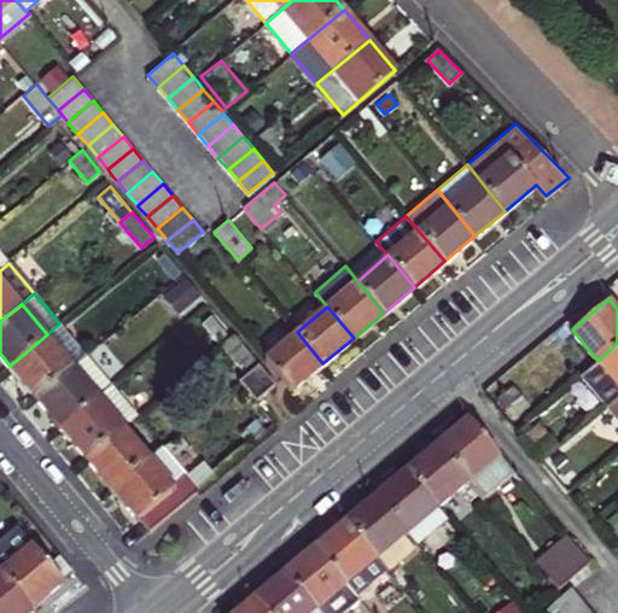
[(219,340),(227,333),(213,314),(203,322),(219,340)]
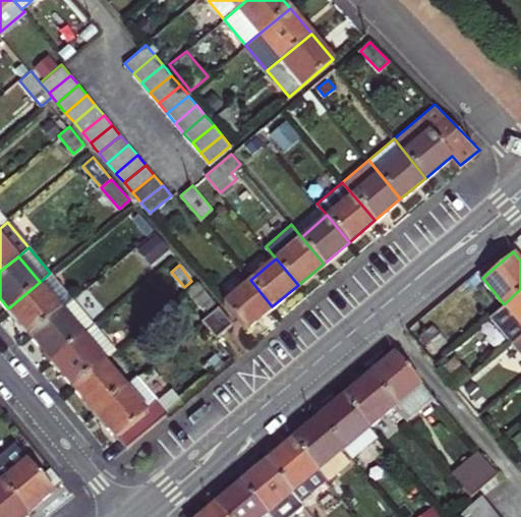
[(40,282),(61,308),(72,298),(50,273),(40,282)]
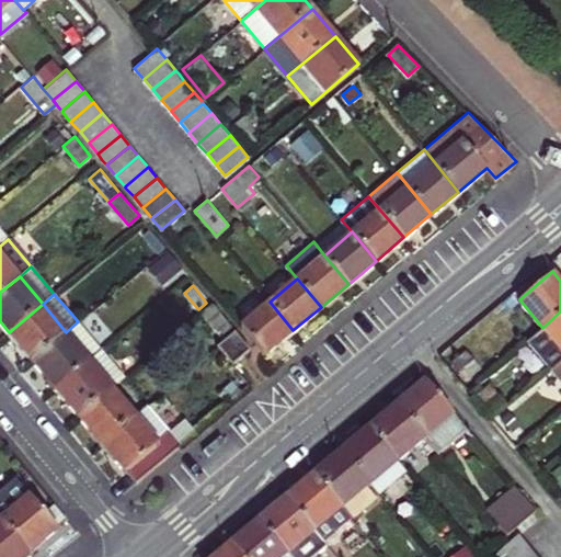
[(270,302),(241,326),(265,353),(293,330),(270,302)]
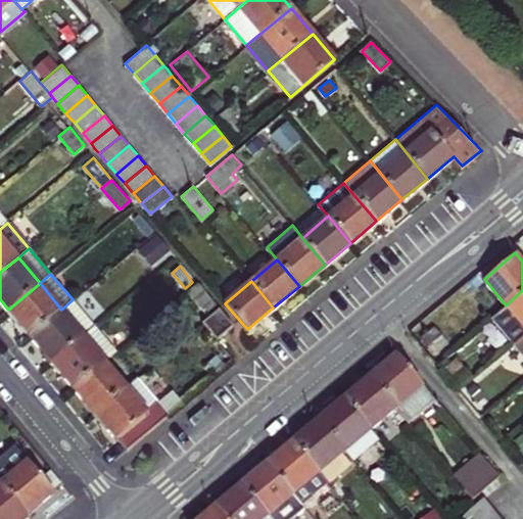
[(198,282),(188,291),(204,311),(215,301),(198,282)]
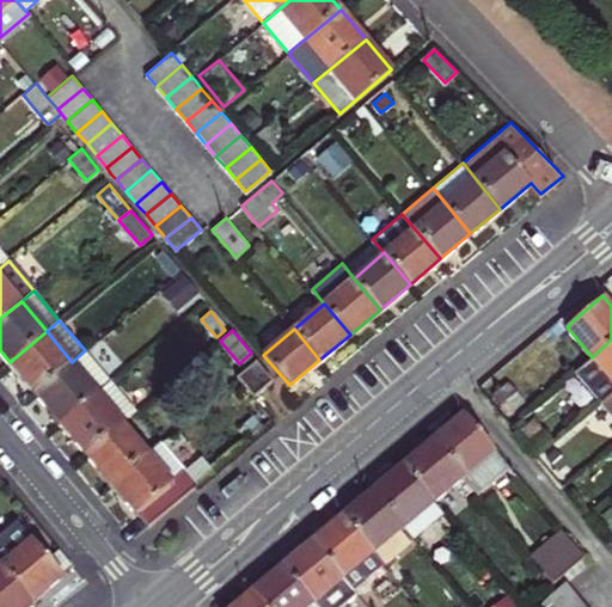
[(47,331),(10,362),(35,392),(72,362),(47,331)]
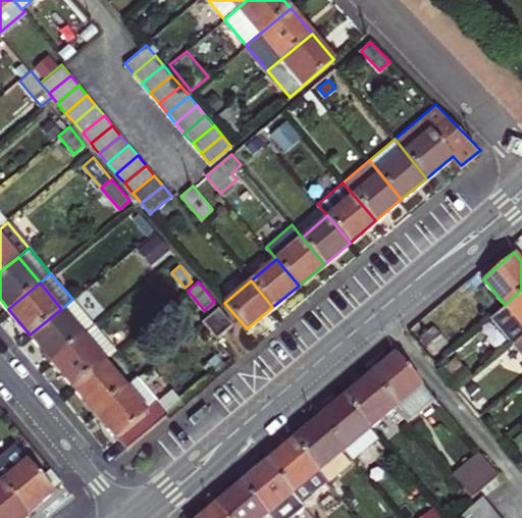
[(514,341),(521,333),(521,290),(505,305),(491,316),(513,342),(514,341)]
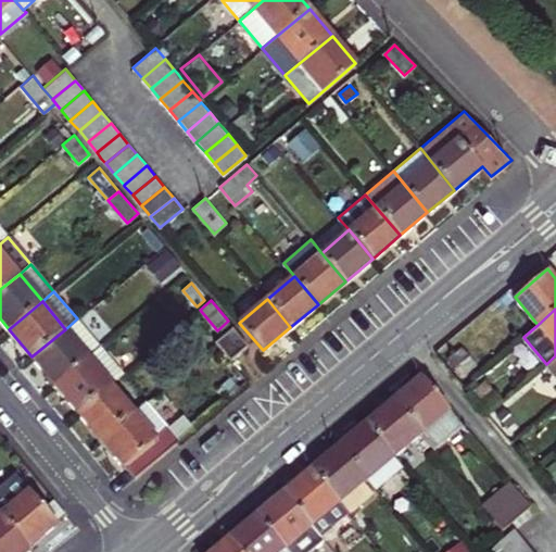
[(65,329),(32,356),(55,384),(100,347),(77,318),(65,329)]
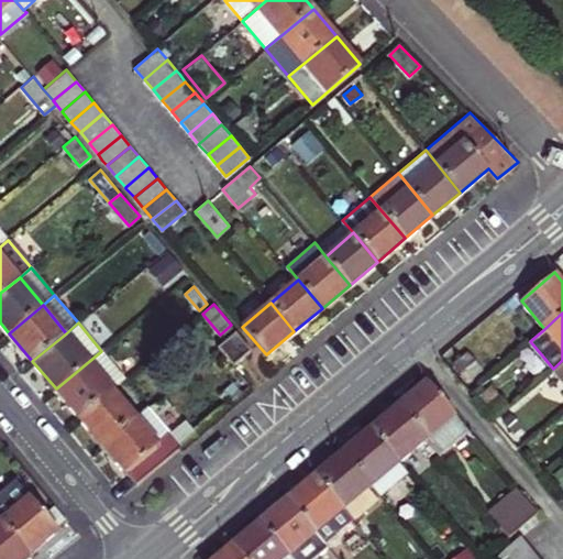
[(236,331),(218,347),(233,364),(251,349),(236,331)]
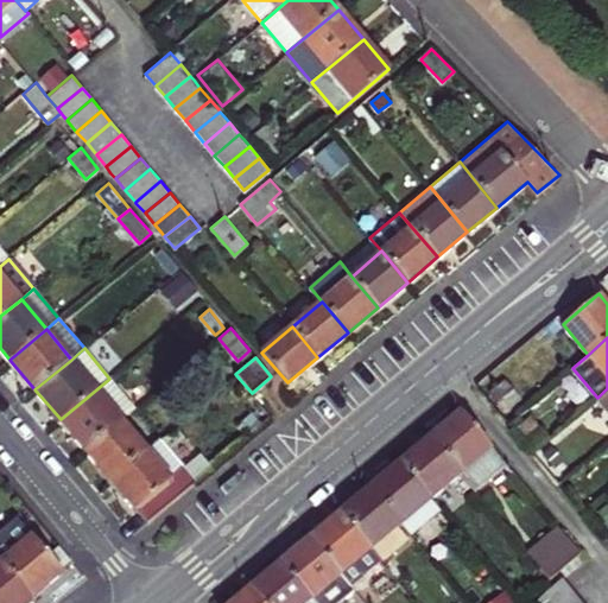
[(109,379),(61,419),(84,449),(121,419),(134,408),(109,379)]
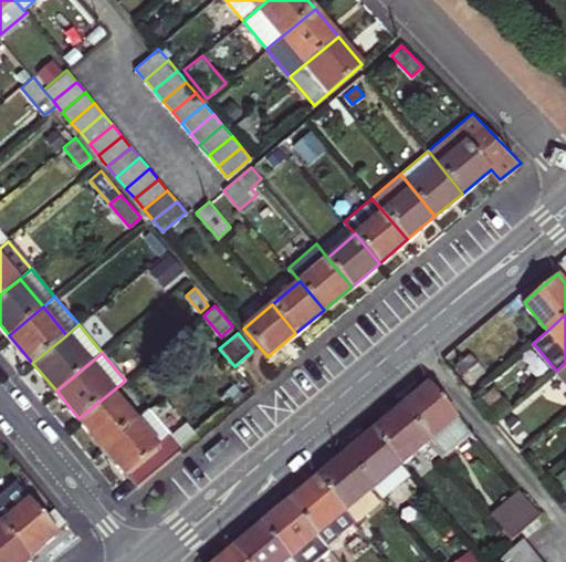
[(441,455),(470,430),(429,382),(400,405),(428,439),(441,455)]
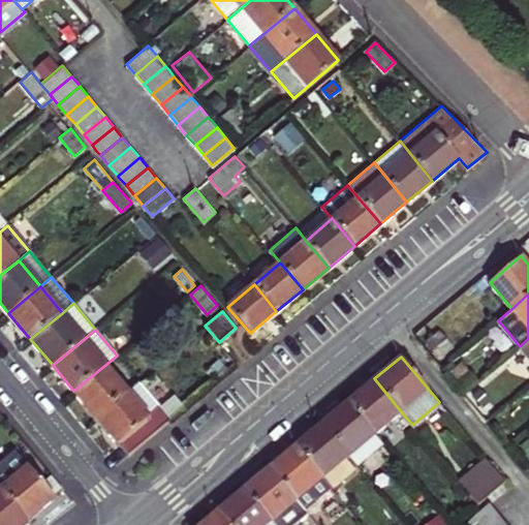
[(105,365),(73,391),(95,417),(127,391),(105,365)]
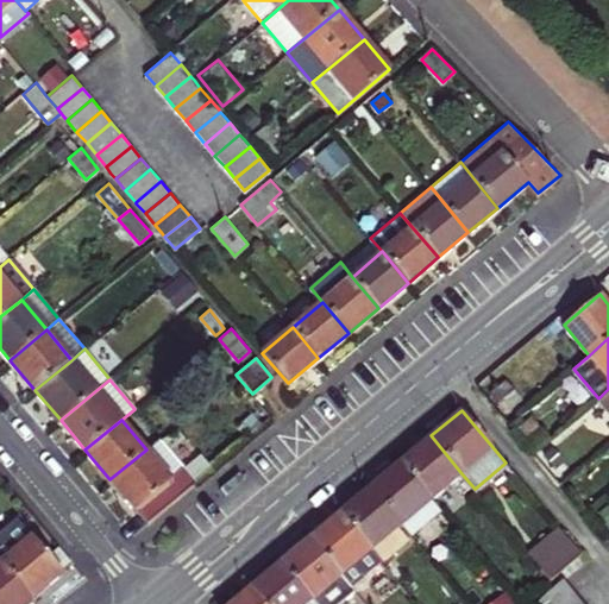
[(431,497),(460,472),(431,435),(401,461),(431,497)]
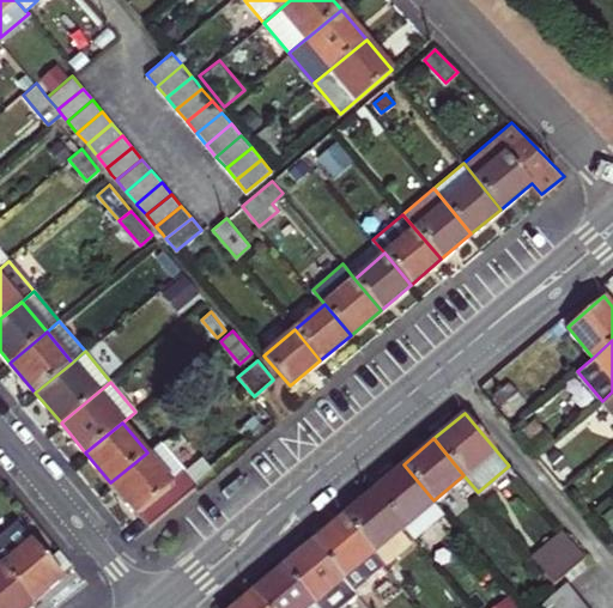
[(147,453),(110,482),(137,514),(139,512),(149,524),(196,484),(161,442),(147,453)]
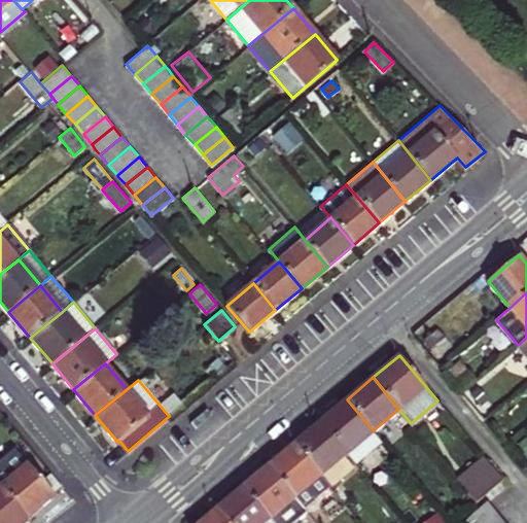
[(381,441),(373,430),(347,399),(321,421),(348,452),(355,462),(381,441)]
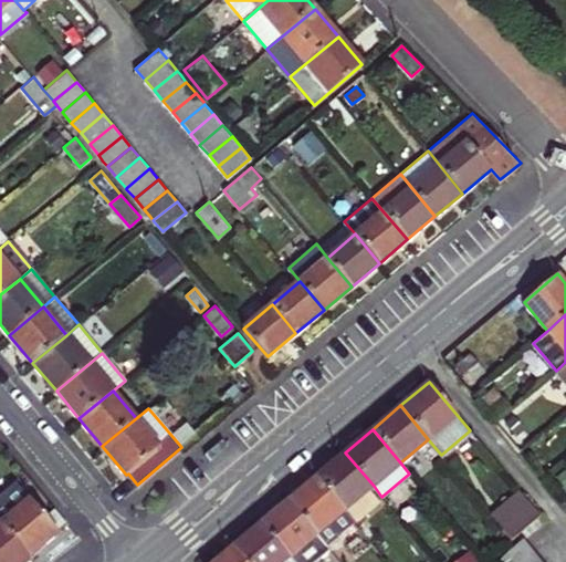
[(345,510),(374,486),(345,453),(316,476),(345,510)]
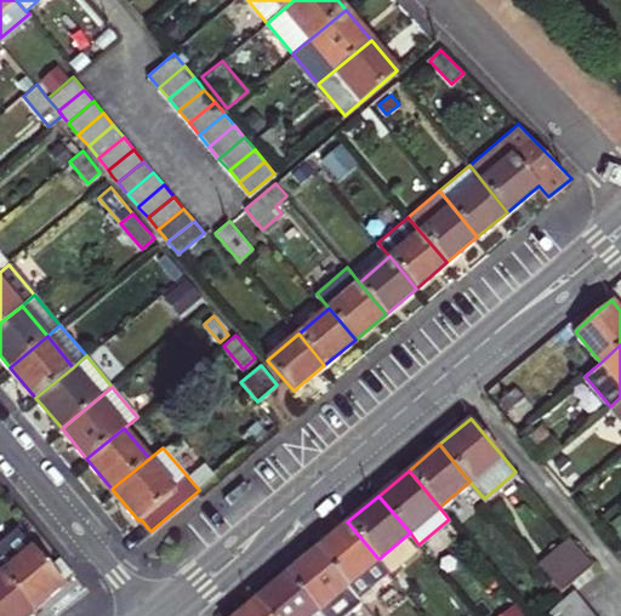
[(389,571),(379,559),(347,522),(317,547),(358,597),(389,571)]
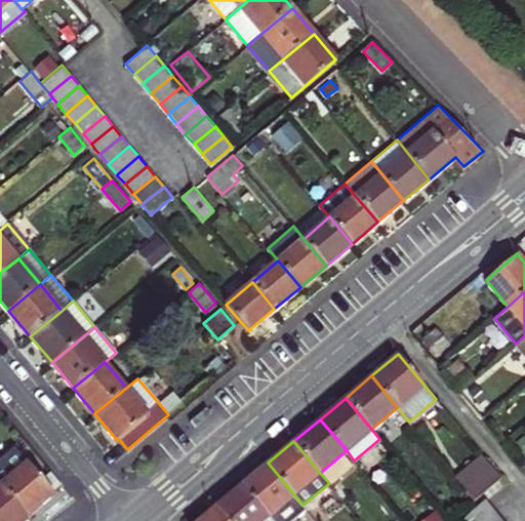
[(18,449),(0,464),(0,481),(28,514),(54,491),(18,449)]
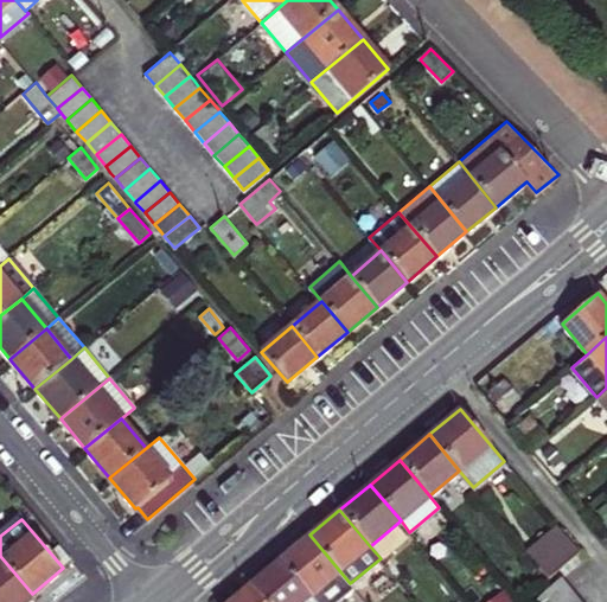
[(548,577),(579,551),(556,524),(526,550),(548,577)]
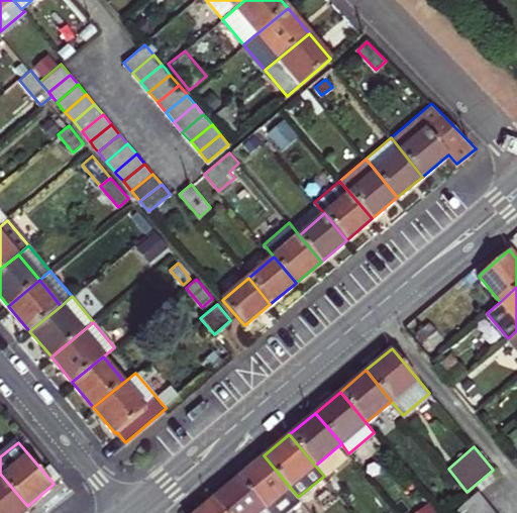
[(286,512),(302,501),(298,497),(264,455),(238,477),(269,512),(286,512)]
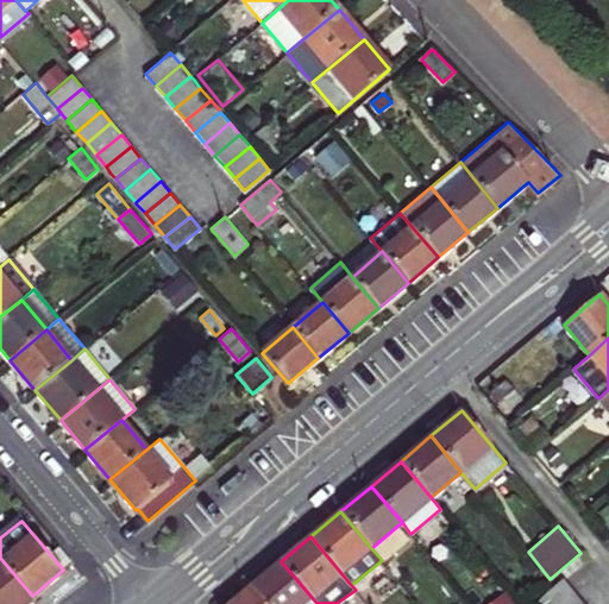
[(0,558),(0,603),(22,603),(32,596),(0,558)]
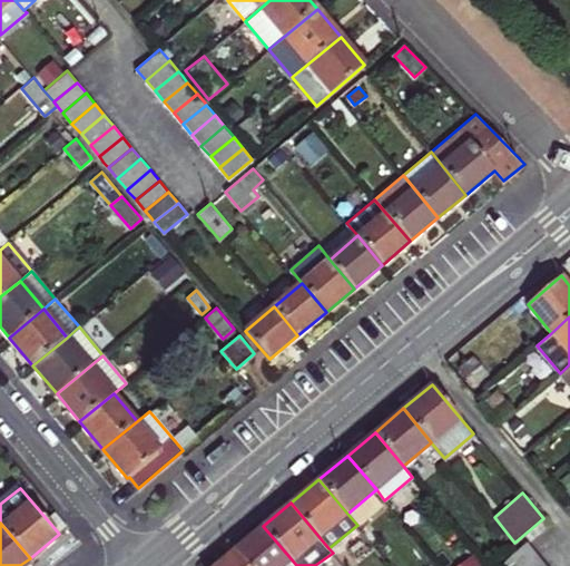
[(248,565),(296,565),(263,526),(235,549),(248,565)]
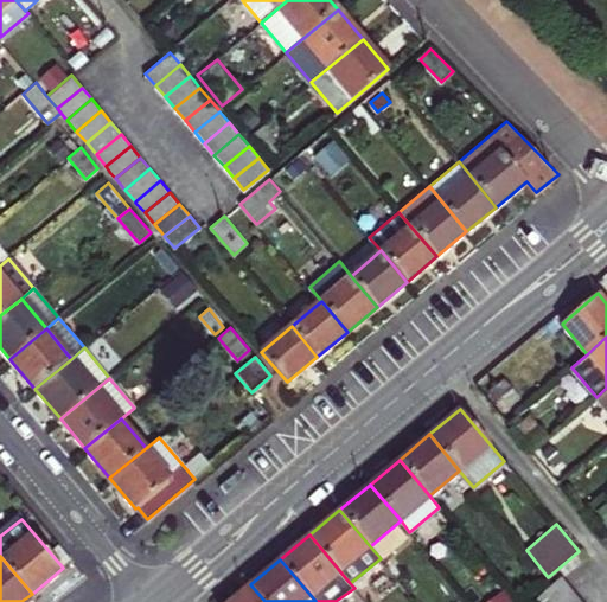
[(540,601),(554,601),(570,589),(561,576),(536,597),(540,601)]
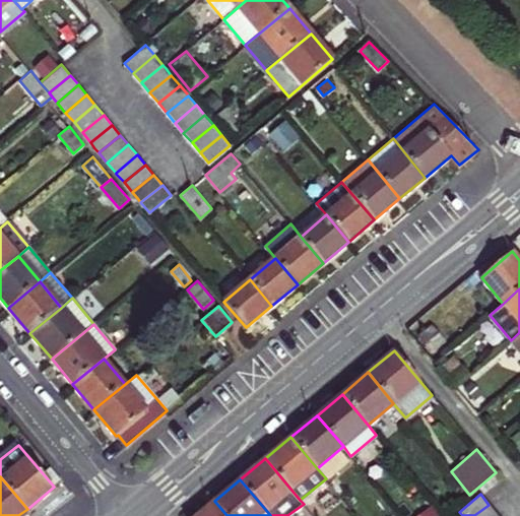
[(226,515),(214,501),(195,515),(226,515)]
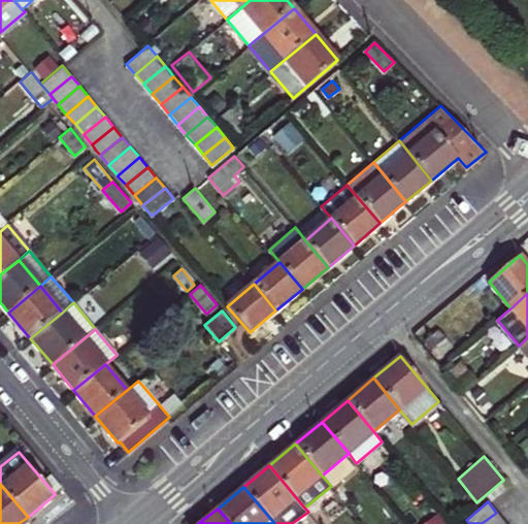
[(502,523),(505,522),(496,513),(482,523),(502,523)]
